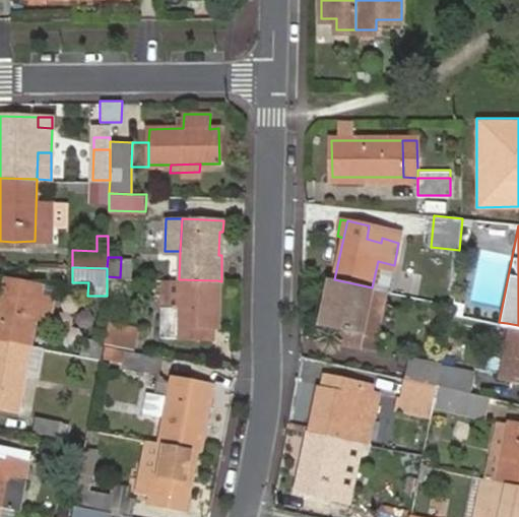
[(0,340),(28,345),(34,317),(49,319),(53,297),(40,295),(42,284),(0,277),(0,295),(1,296),(0,300),(0,340)]
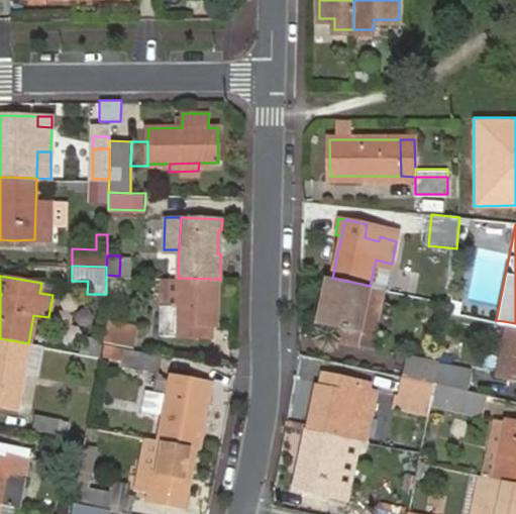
[(356,344),(370,286),(332,278),(328,277),(319,322),(339,326),(336,339),(356,344)]
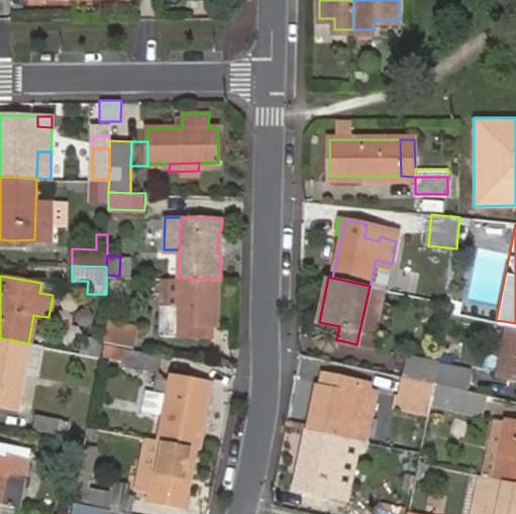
[(215,323),(216,279),(178,278),(177,305),(161,304),(161,333),(204,335),(205,323),(210,323),(215,323)]
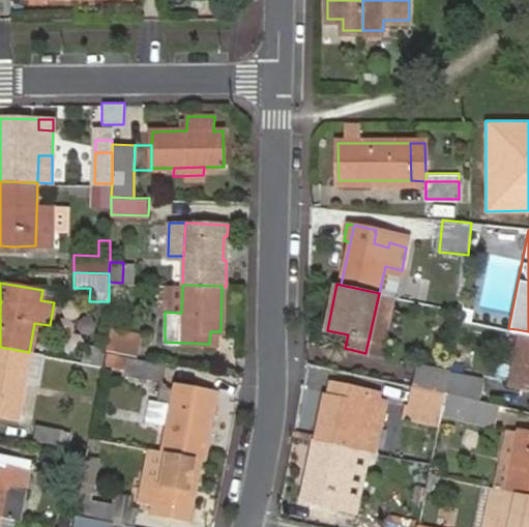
[(110,351),(139,356),(143,334),(114,329),(110,351)]
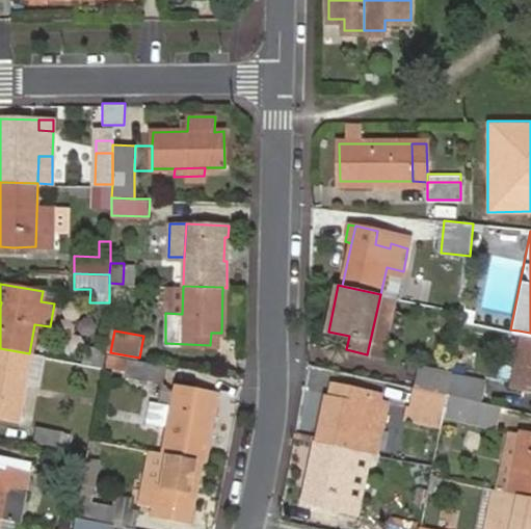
[(530,333),(519,331),(506,386),(526,390),(527,384),(530,384),(530,333)]
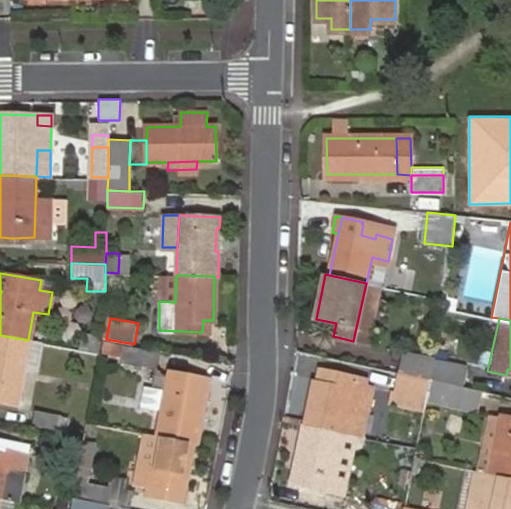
[(0,394),(17,399),(28,340),(0,335),(0,380),(1,381),(0,386),(0,394)]
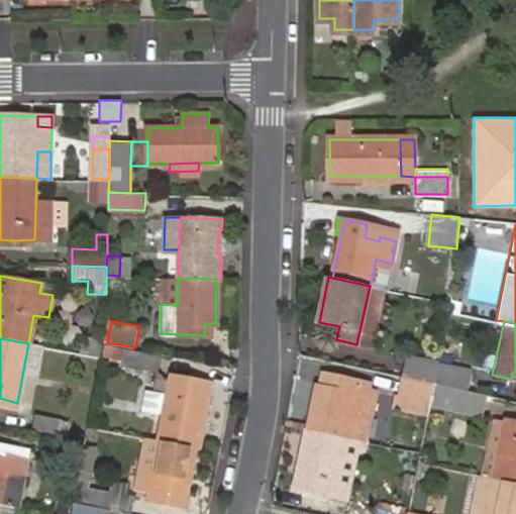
[(126,348),(123,363),(160,371),(163,355),(126,348)]
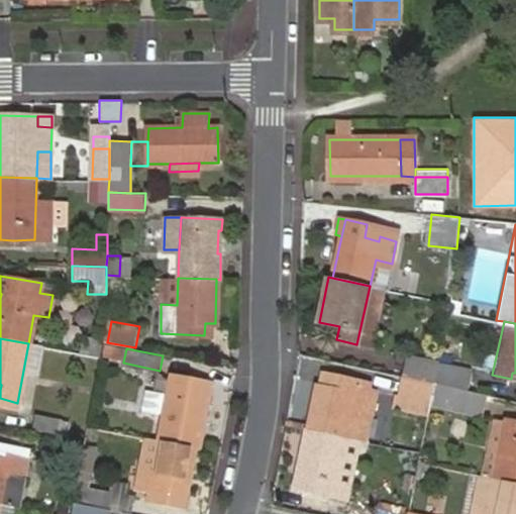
[(453,355),(441,353),(438,363),(434,383),(466,390),(471,371),(451,367),(453,355)]
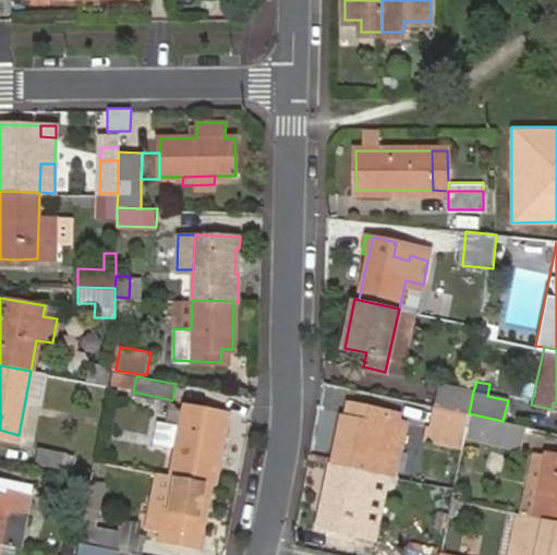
[(437,406),(469,413),(473,391),(440,386),(437,406)]
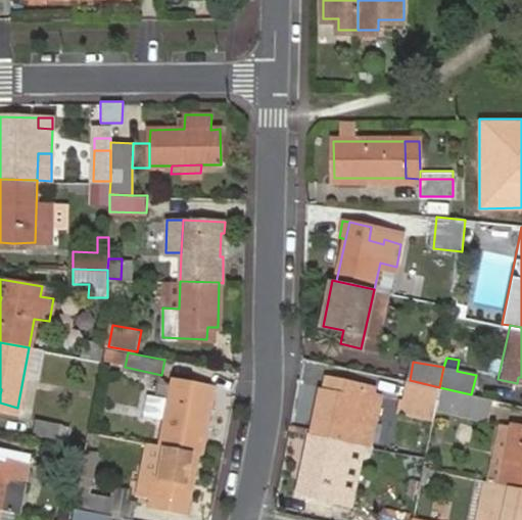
[(435,406),(439,387),(410,380),(405,398),(435,406)]
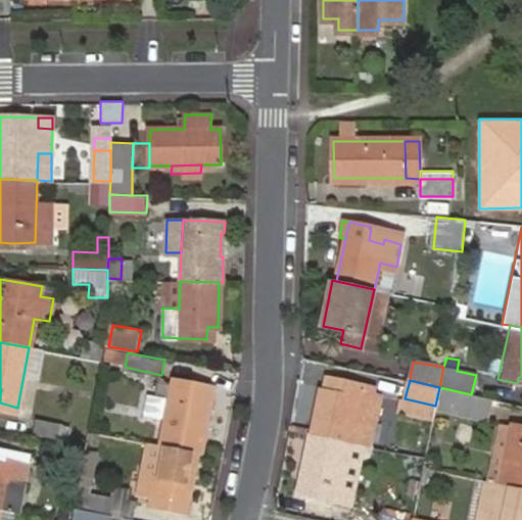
[(323,388),(314,433),(349,440),(354,413),(370,416),(375,393),(360,389),(361,385),(340,381),(338,390),(323,388)]
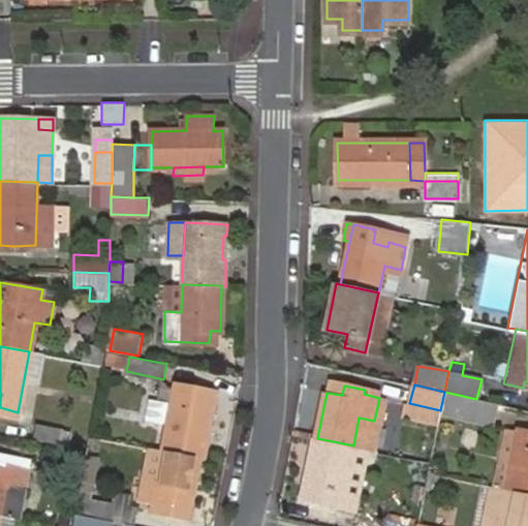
[(202,456),(206,457),(211,429),(207,429),(211,409),(215,410),(218,391),(197,387),(195,393),(176,390),(174,403),(151,399),(147,420),(169,424),(164,450),(202,456)]
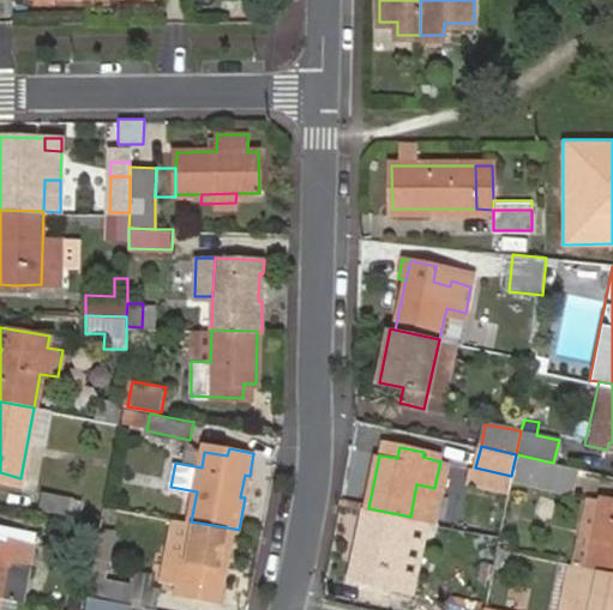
[(571,491),(577,469),(553,463),(516,454),(511,476),(511,479),(550,487),(571,491)]
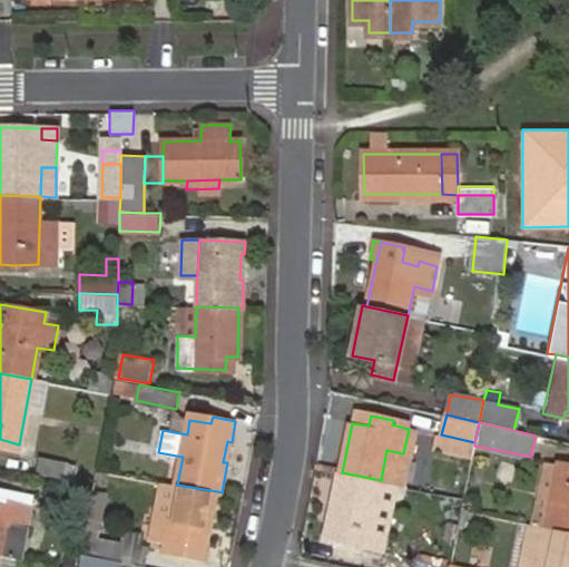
[(68,477),(71,462),(43,457),(40,472),(68,477)]
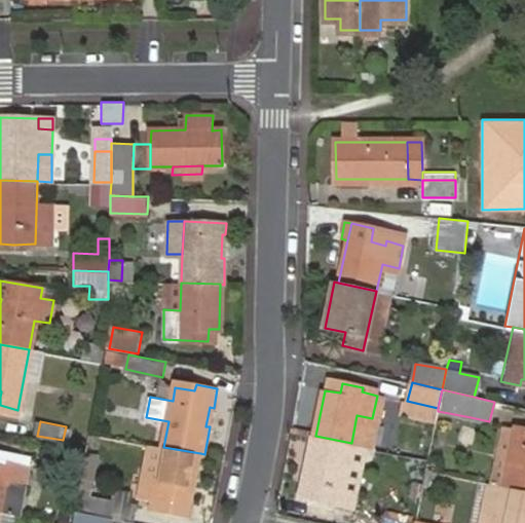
[(492,484),(504,487),(517,428),(503,425),(492,484)]
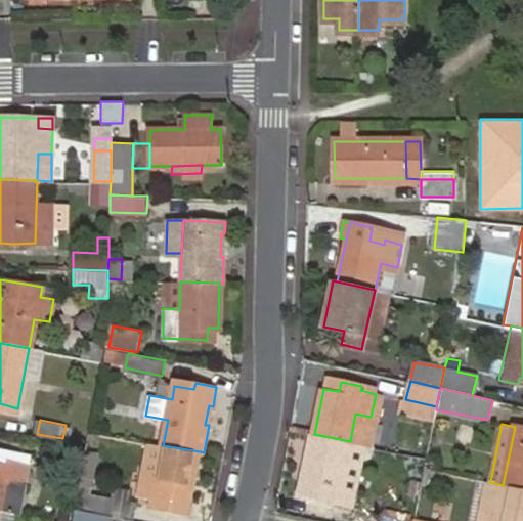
[(88,429),(66,425),(62,438),(86,443),(88,429)]
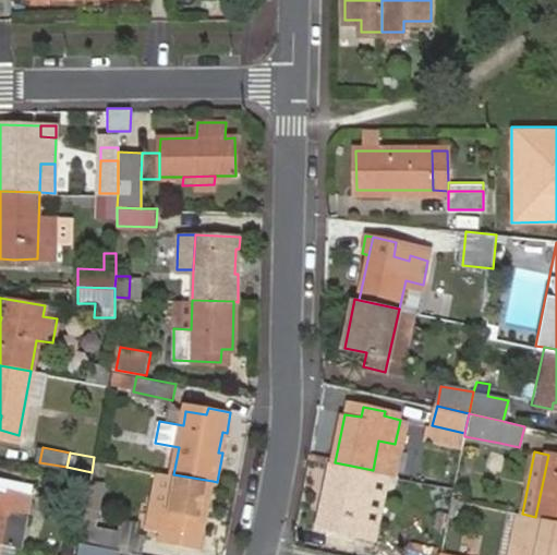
[(536,517),(556,520),(556,456),(548,455),(535,517),(536,517)]
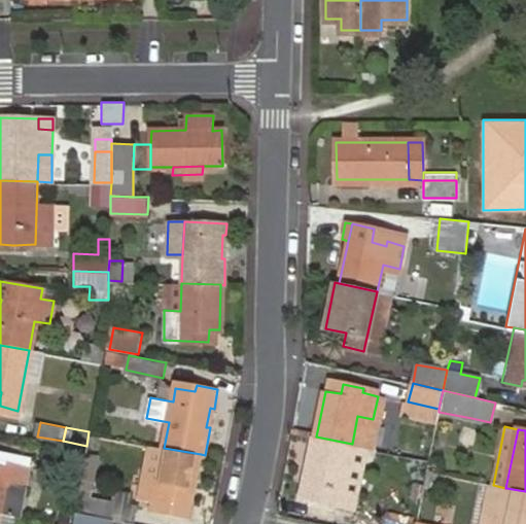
[(316,437),(312,435),(304,482),(323,486),(320,499),(340,503),(352,444),(316,437)]
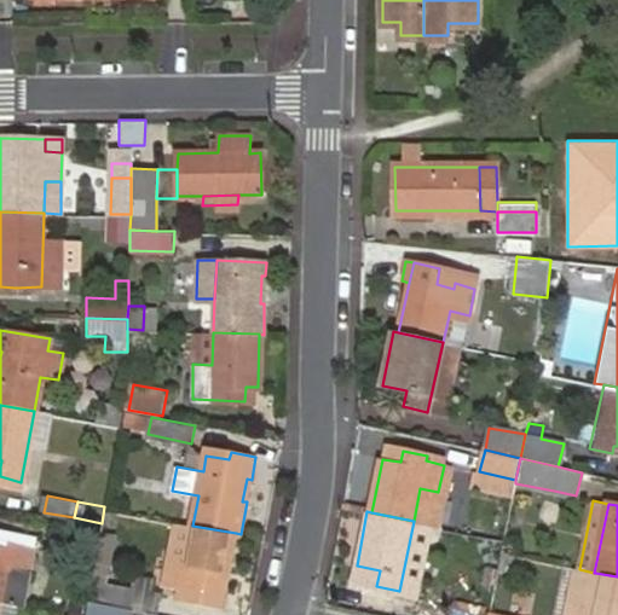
[(415,595),(429,524),(414,521),(399,591),(415,595)]
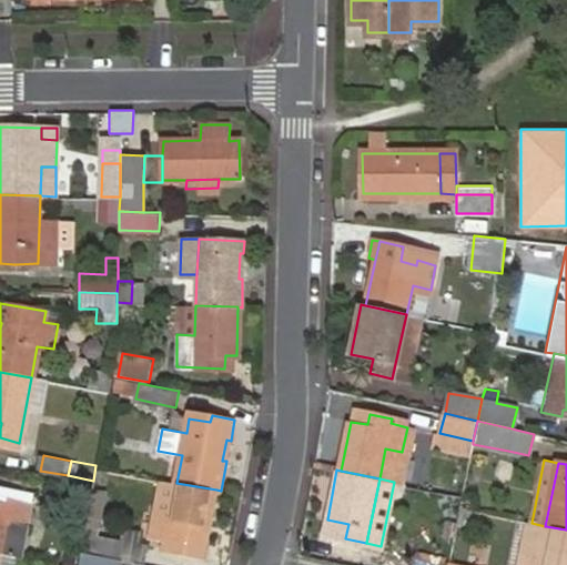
[(208,536),(216,490),(176,483),(162,481),(158,506),(152,533),(168,536),(166,544),(205,551),(208,536)]
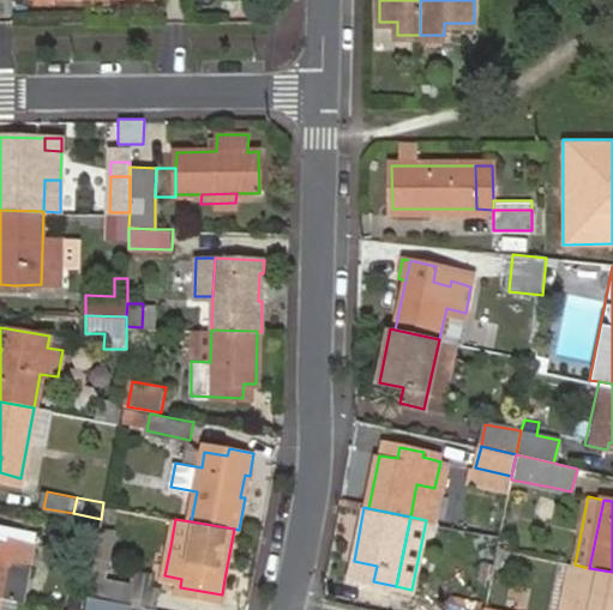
[(0,532),(11,535),(26,538),(29,526),(0,520),(0,532)]
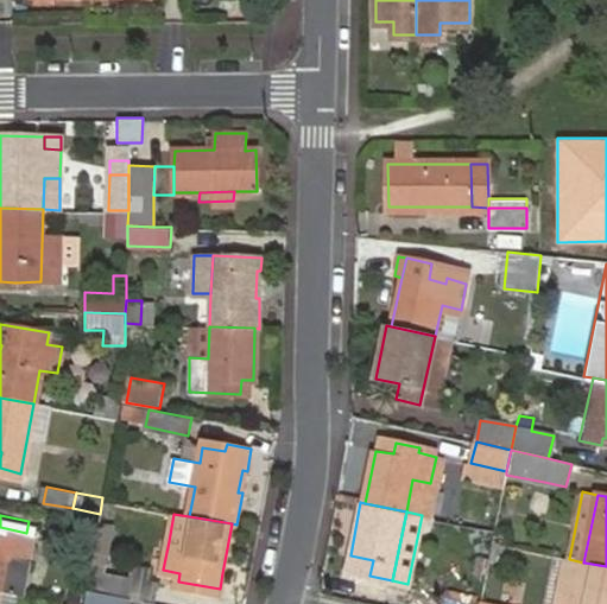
[(14,593),(16,593),(21,559),(26,533),(11,529),(0,527),(0,591),(14,593)]
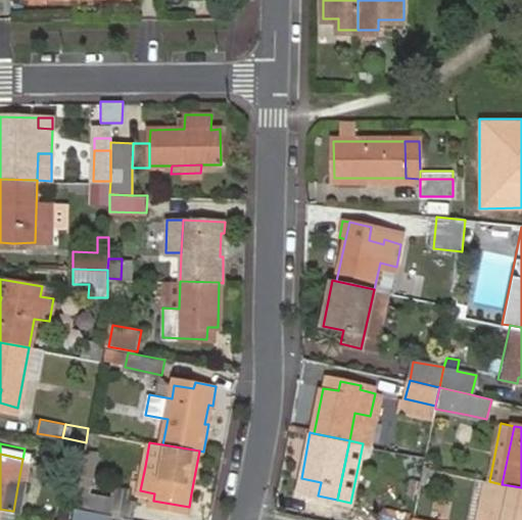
[(430,483),(433,470),(423,467),(420,481),(430,483)]
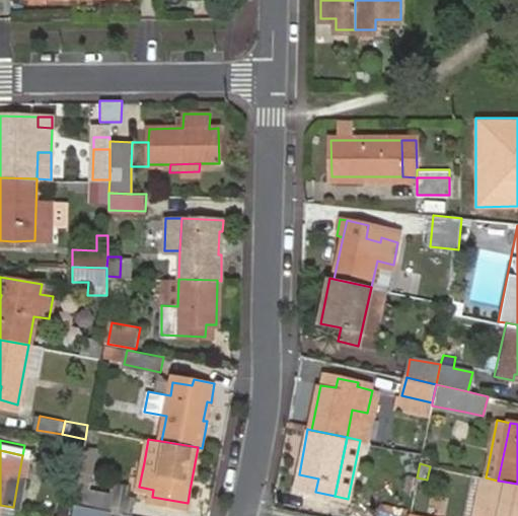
[(75,505),(109,511),(113,495),(90,490),(93,473),(81,471),(81,475),(75,505)]
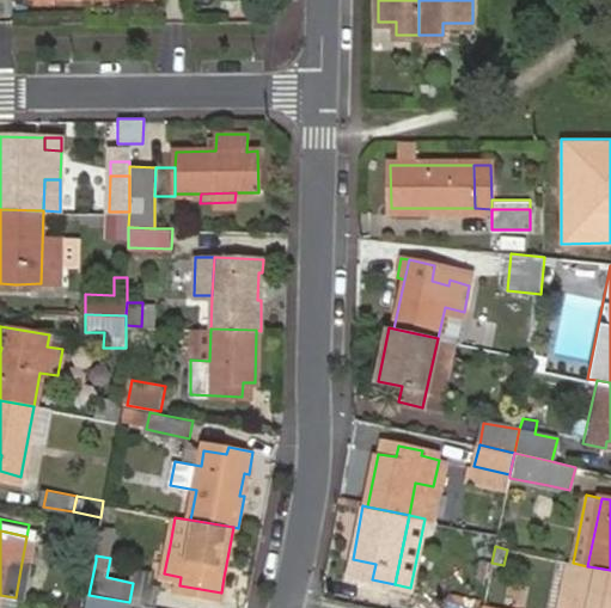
[(563,607),(566,596),(573,563),(564,562),(561,560),(551,607),(563,607)]
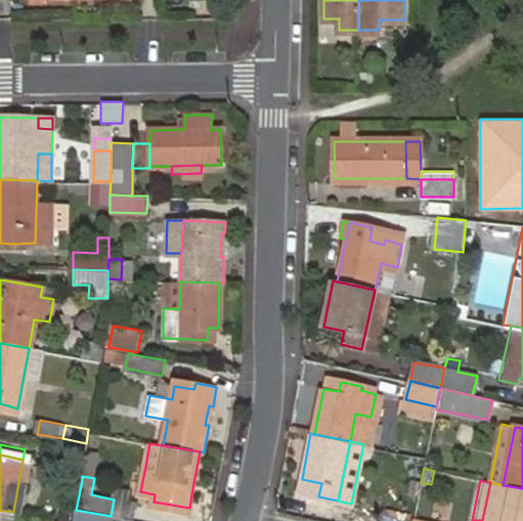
[(522,520),(522,488),(504,485),(503,485),(490,482),(484,511),(482,520),(522,520)]
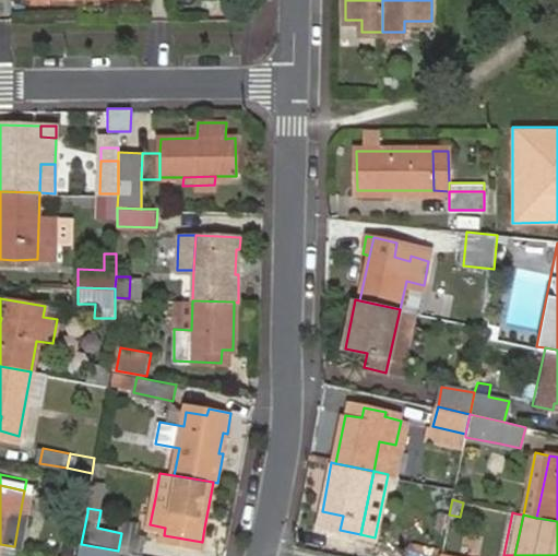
[(11,555),(13,546),(0,544),(0,555),(11,555)]
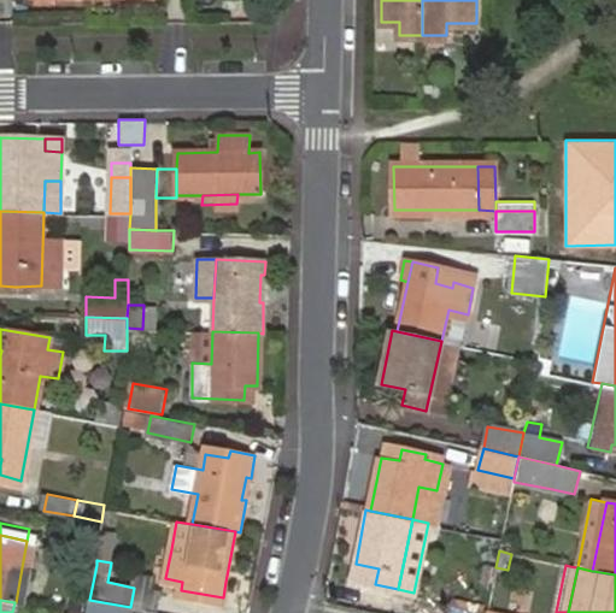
[(128,612),(130,607),(89,600),(87,612),(128,612)]
